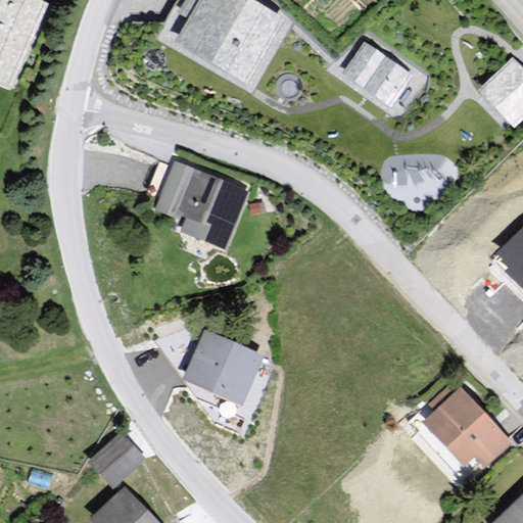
[(44,12),(17,0),(0,0),(0,84),(7,88),(44,12)]
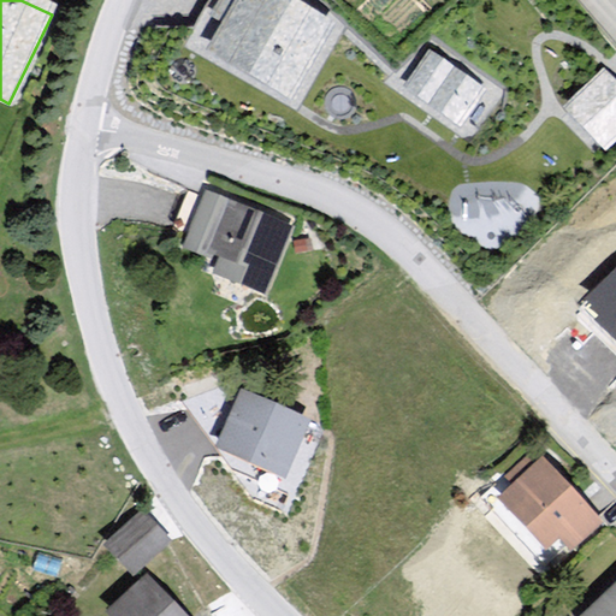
[(290,102),(336,29),(288,0),(240,0),(208,52),(290,102)]
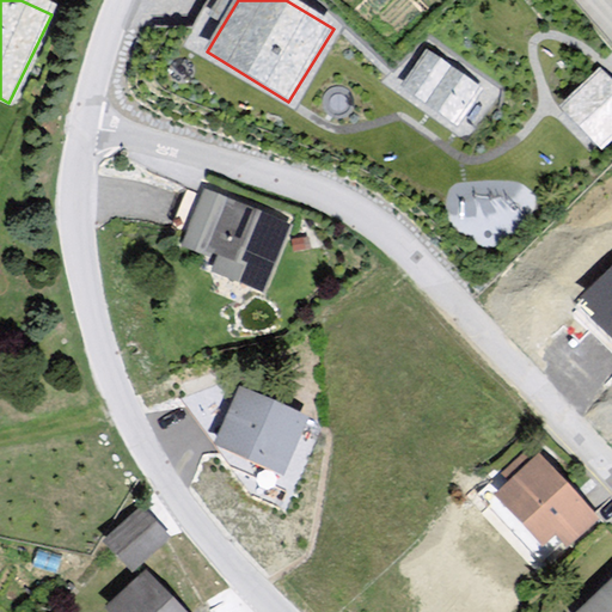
[(427,50),(402,86),(458,126),(483,90),(427,50)]
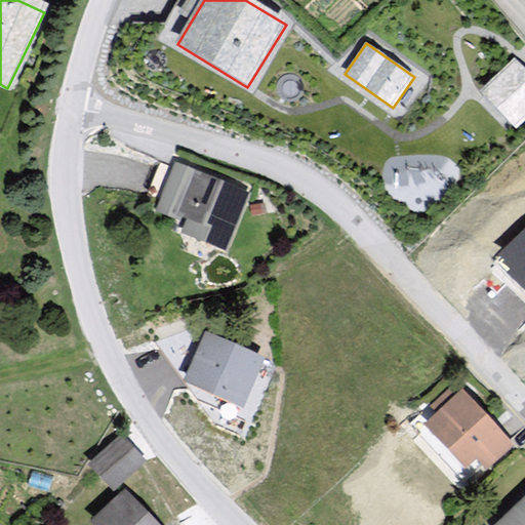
[(524,69),(515,58),(482,89),(516,126),(524,117),(524,69)]
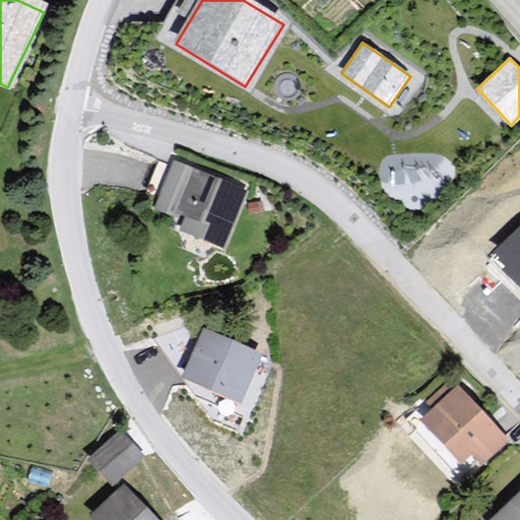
[(248,194),(175,161),(155,203),(185,217),(180,231),(222,249),(248,194)]
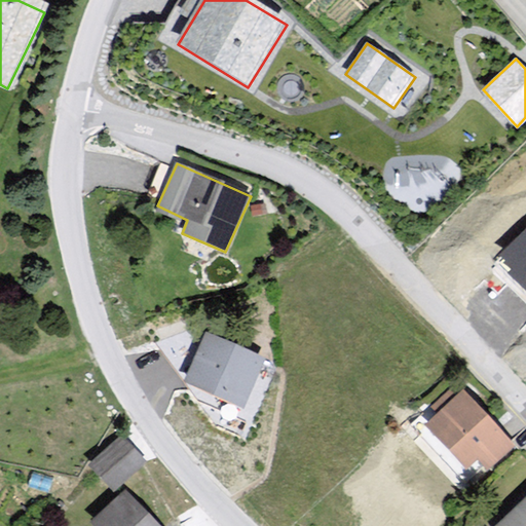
[(266,361),(204,334),(184,383),(246,410),(266,361)]
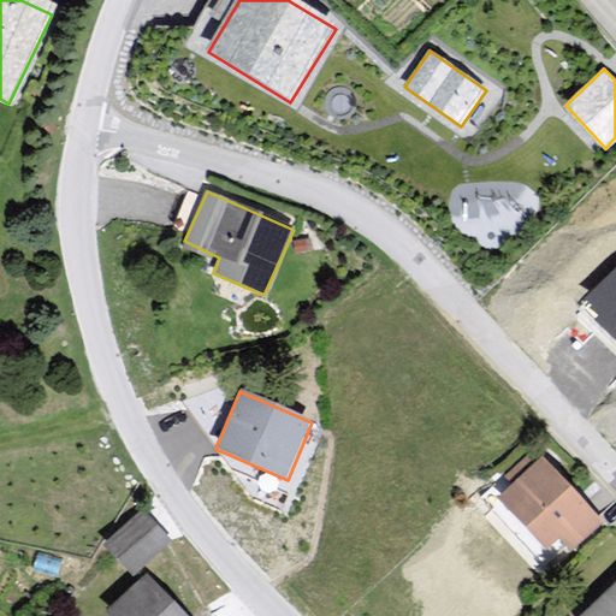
[(543,456),(498,497),(549,552),(564,539),(572,548),(602,521),(543,456)]
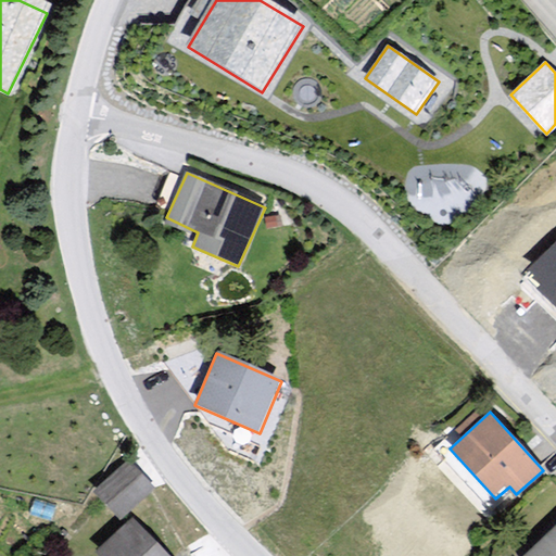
[(154,490),(125,458),(92,488),(121,519),(154,490)]
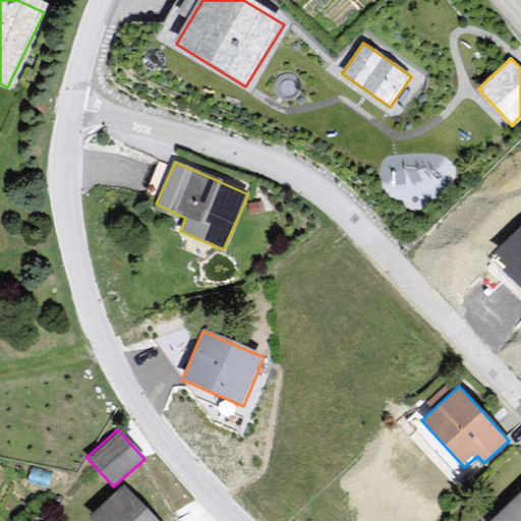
[(157,520),(125,489),(93,520),(157,520)]
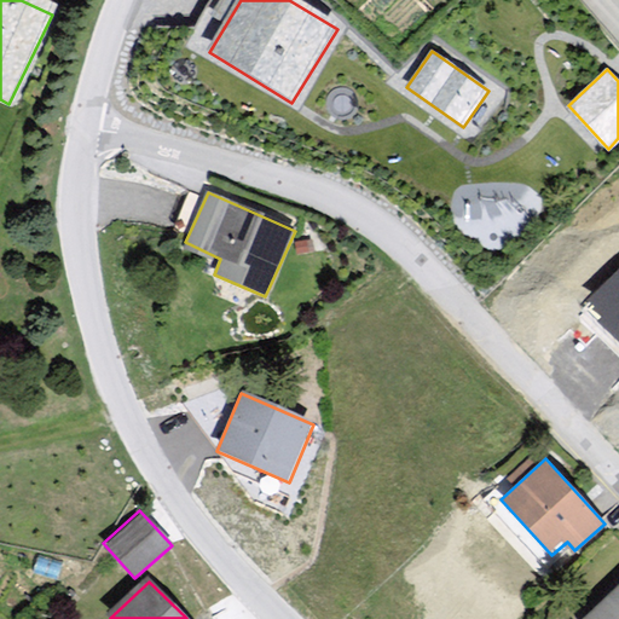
[(618,618),(618,585),(584,618),(618,618)]
